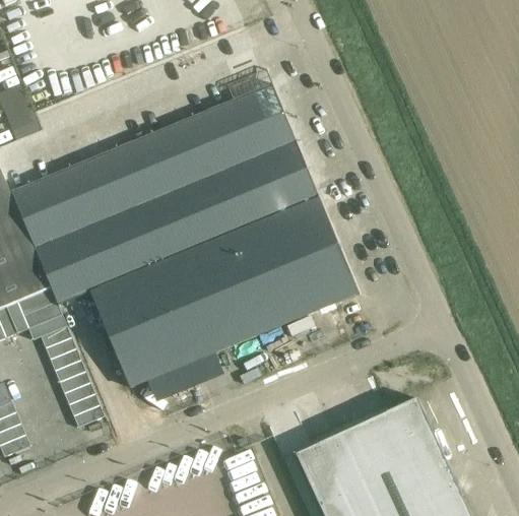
[(359,292),(271,82),(11,190),(52,286),(58,302),(59,304),(91,291),(131,385),(359,292)]
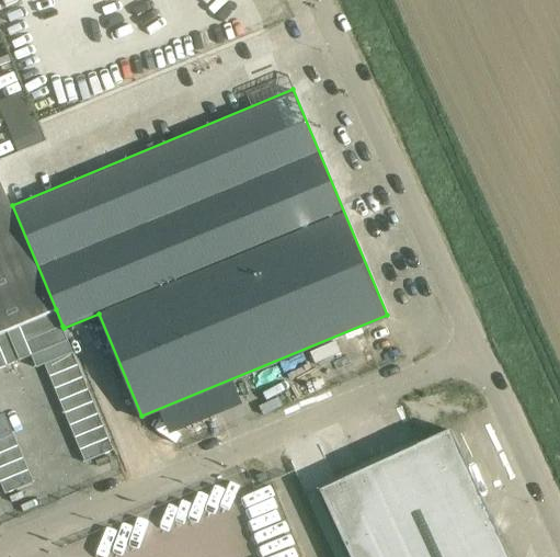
[(22,90),(0,99),(0,108),(16,148),(42,137),(22,90)]
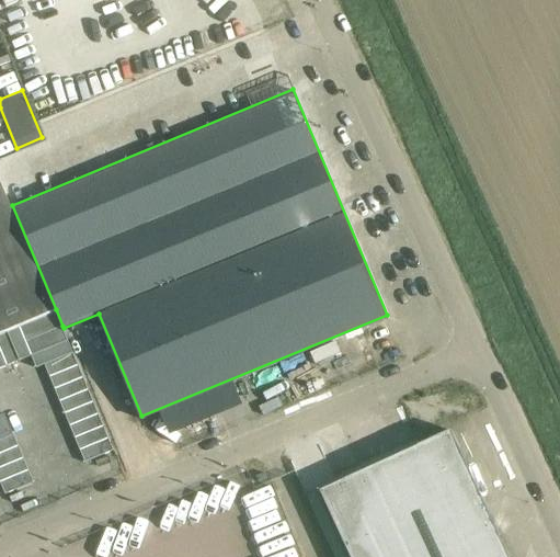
[(0,331),(54,309),(0,179),(0,331)]
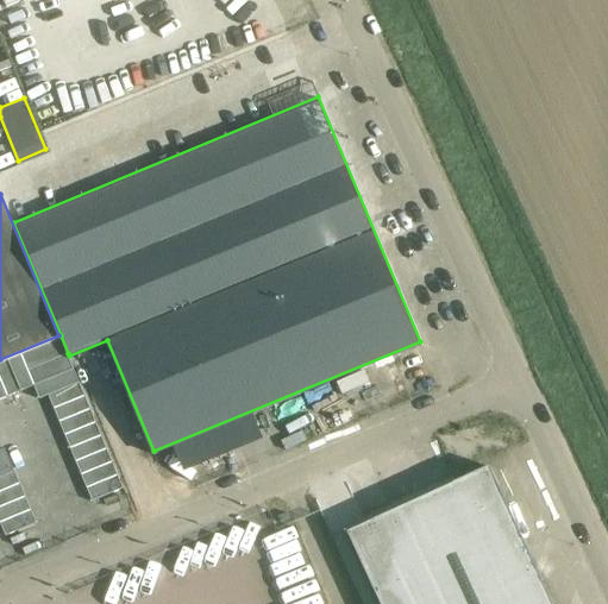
[(61,335),(8,358),(22,388),(35,383),(29,370),(68,353),(61,335)]
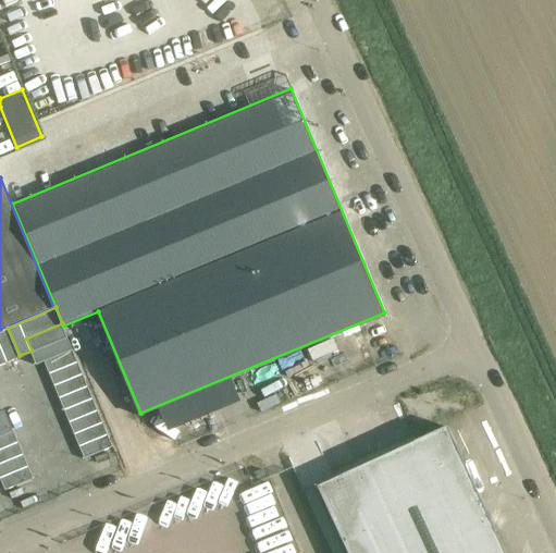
[(62,323),(26,339),(32,351),(36,363),(73,347),(63,326),(62,323)]
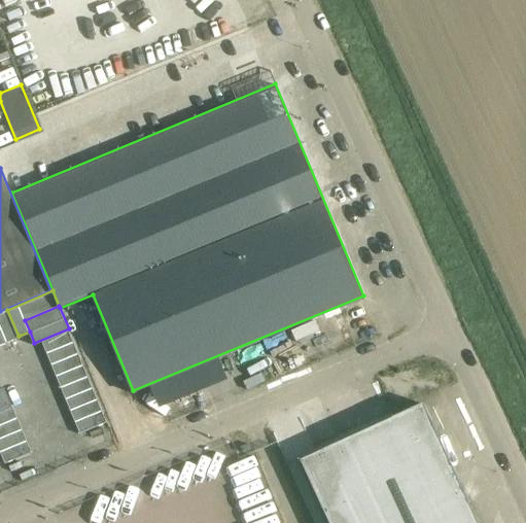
[(7,310),(0,312),(0,323),(7,341),(19,336),(7,310)]
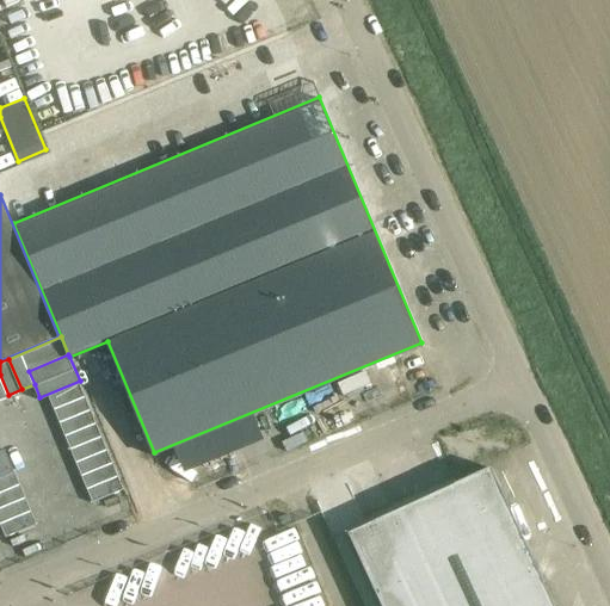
[(85,394),(80,381),(39,397),(45,410),(85,394)]
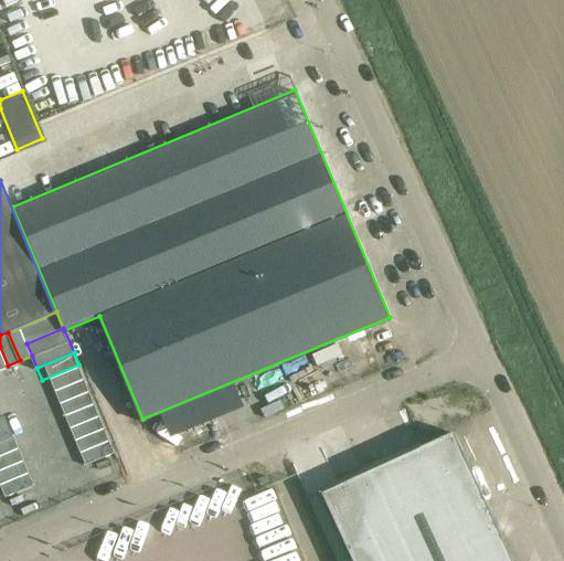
[(84,377),(78,364),(42,380),(48,392),(84,377)]
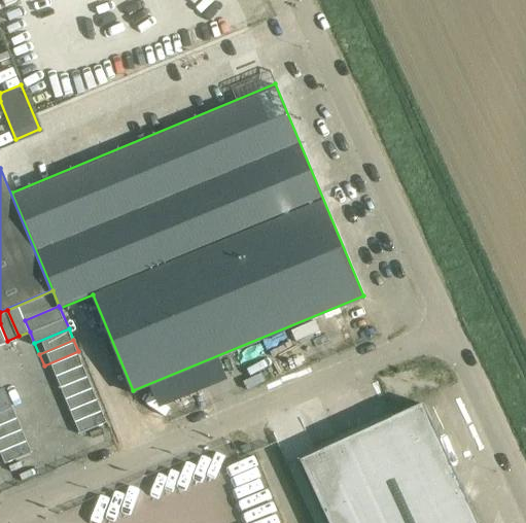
[(83,362),(78,351),(44,365),(48,377),(83,362)]
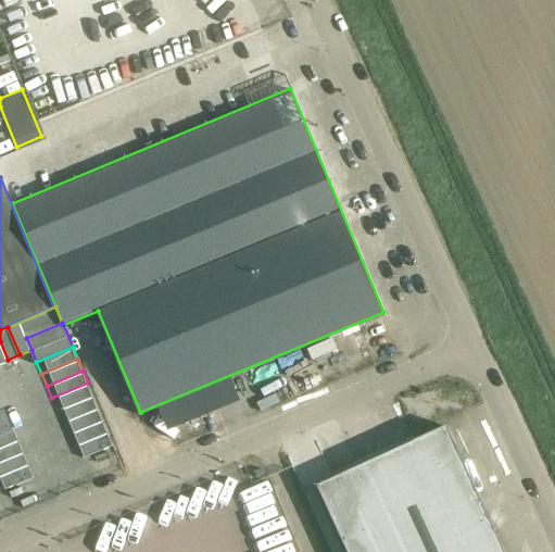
[(92,394),(88,383),(51,398),(57,410),(92,394)]
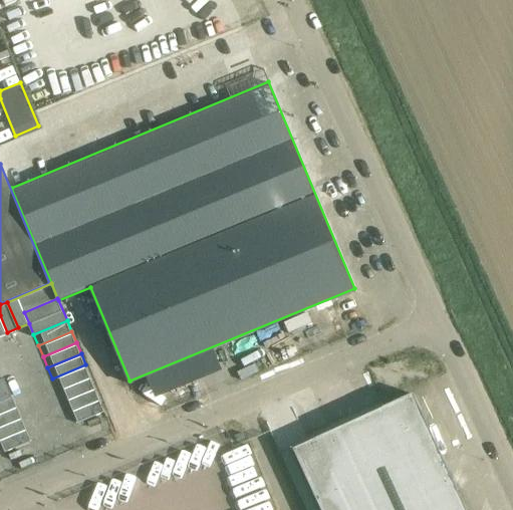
[(90,375),(85,364),(52,378),(57,390),(90,375)]
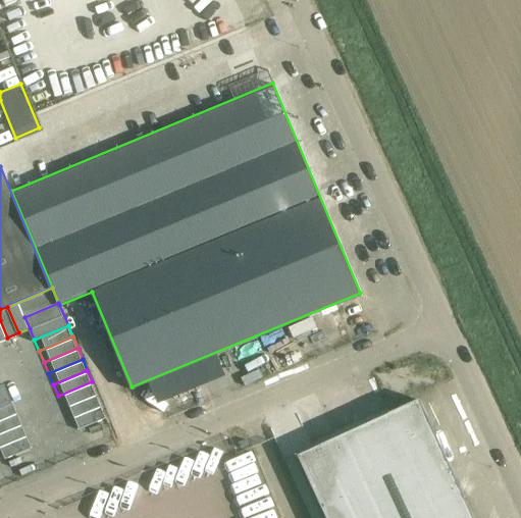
[(96,393),(92,381),(58,396),(62,407),(96,393)]
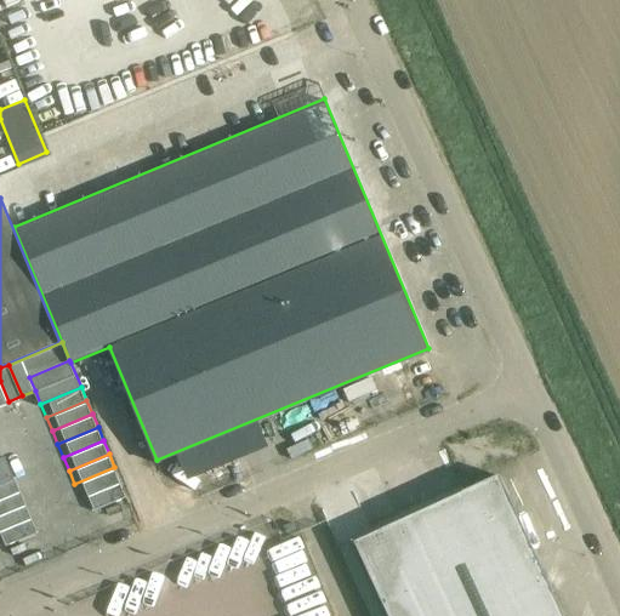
[(4,455),(0,456),(0,482),(13,477),(4,455)]
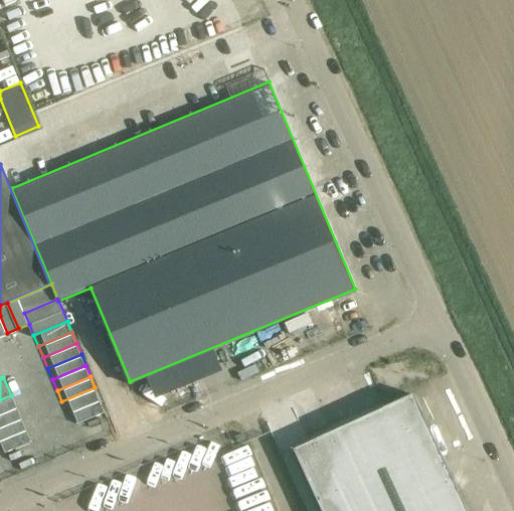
[(100,398),(95,387),(61,401),(66,412),(100,398)]
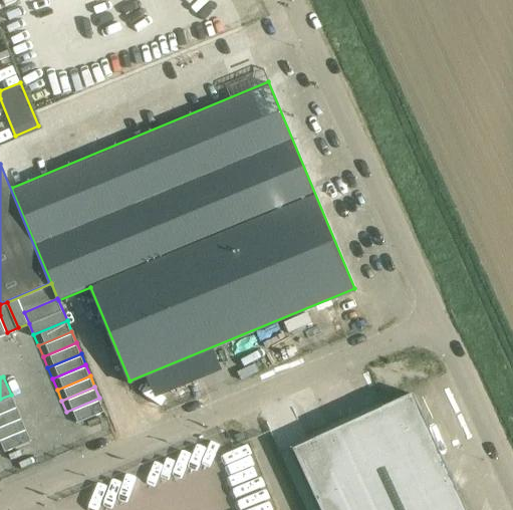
[(413,392),(292,447),(321,509),(466,509),(450,473),(443,457),(413,392)]
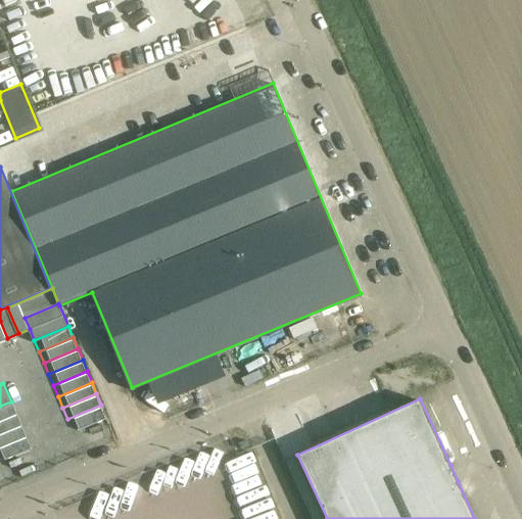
[(11,402),(0,406),(0,419),(16,413),(12,402),(11,402)]
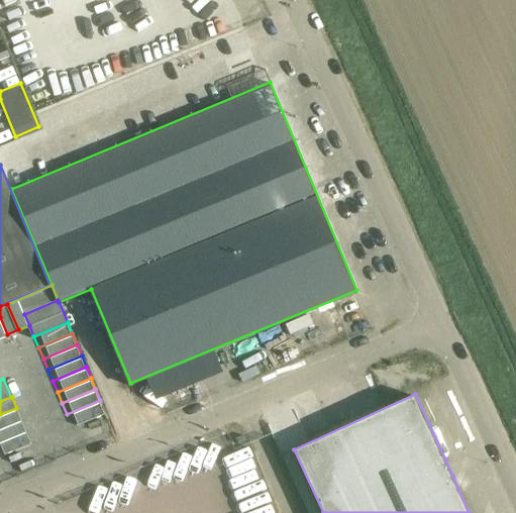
[(105,411),(100,400),(67,414),(71,425),(105,411)]
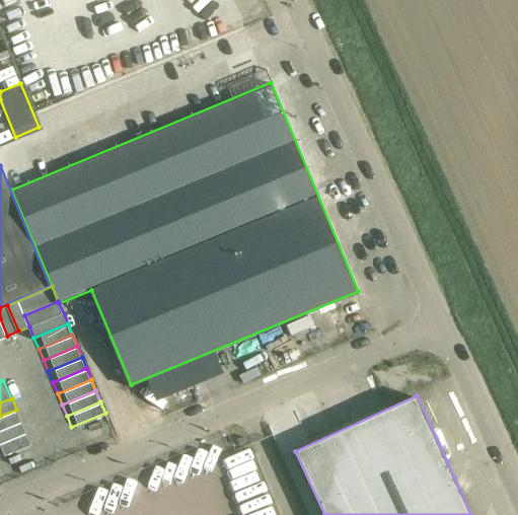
[(16,410),(0,416),(0,429),(20,421),(16,410)]
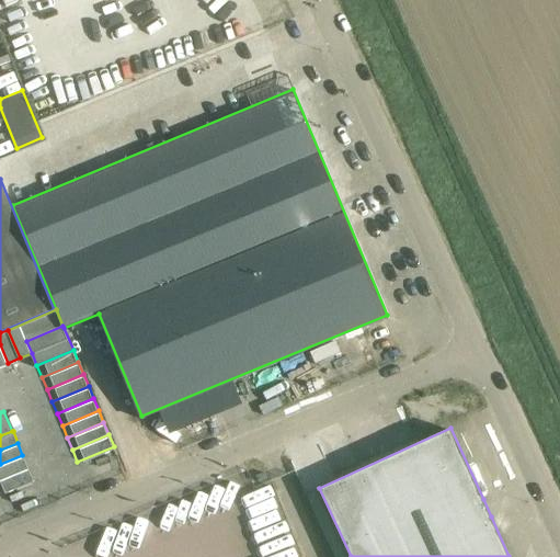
[(22,455),(0,464),(0,479),(27,467),(23,455),(22,455)]
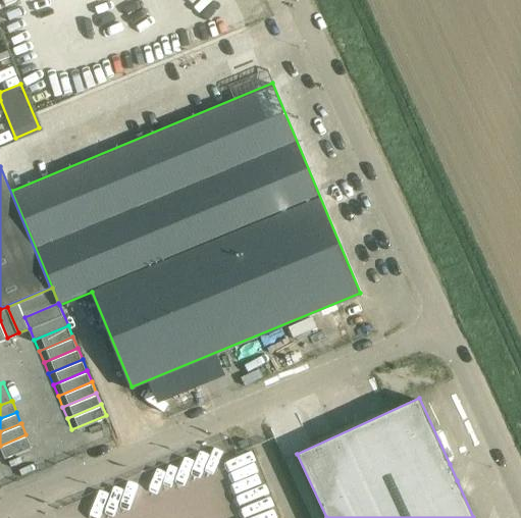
[(25,434),(0,446),(4,457),(31,446),(25,435),(25,434)]
